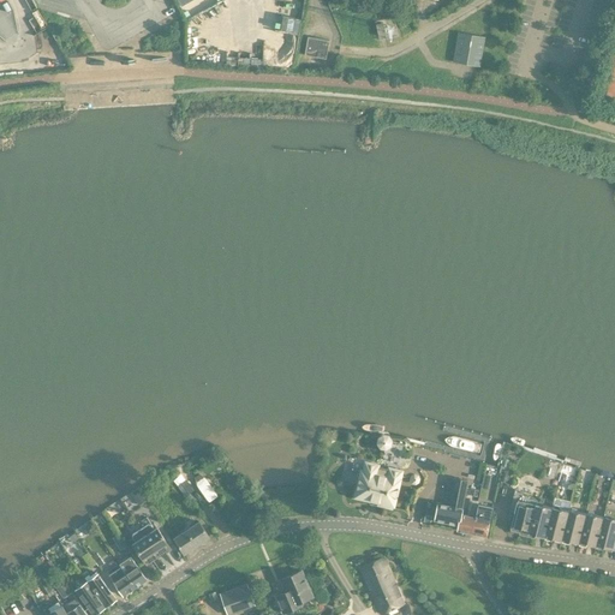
[(0,0),(0,40),(5,45),(18,37),(15,15),(5,0),(0,0)]
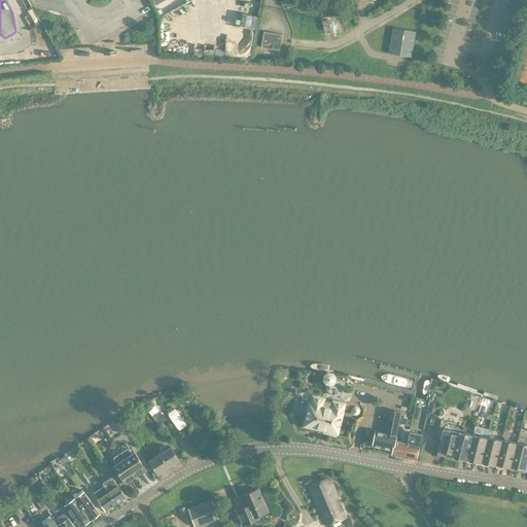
[(388,53),(411,57),(415,32),(392,28),(388,53)]
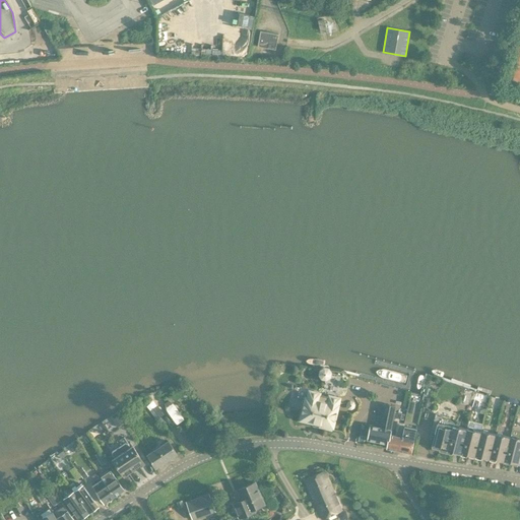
[(257,47),(275,50),(278,35),(260,31),(257,47)]
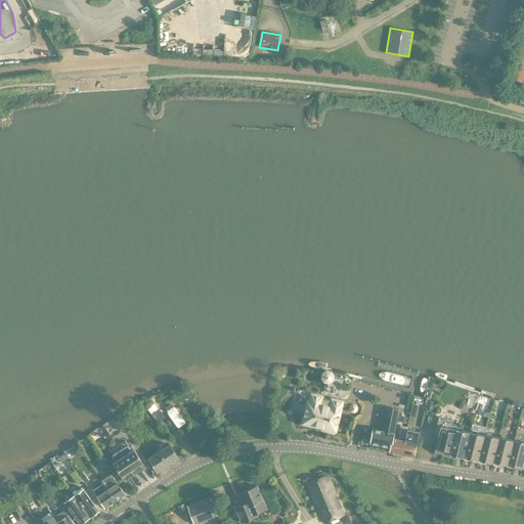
[(331,372),(326,370),(322,373),(321,378),(323,382),(328,383),(332,380),(333,376),(331,372)]
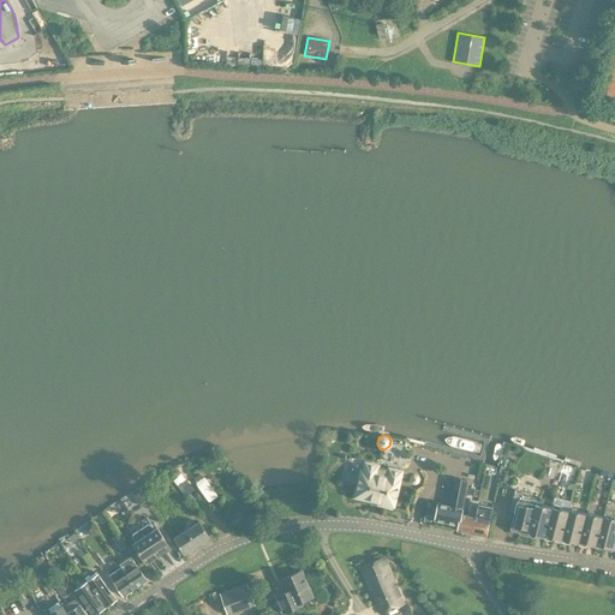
[(366,464),(366,461),(356,458),(352,469),(362,471),(356,496),(378,502),(377,506),(392,509),(401,472),(366,464)]
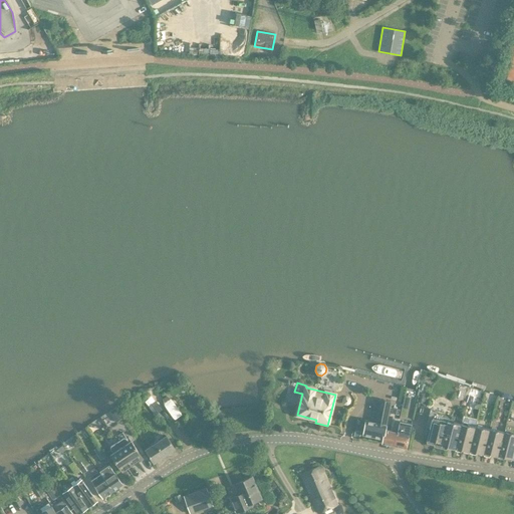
[(419,397),(418,401),(421,404),(425,403),(426,398),(423,395),(419,397)]
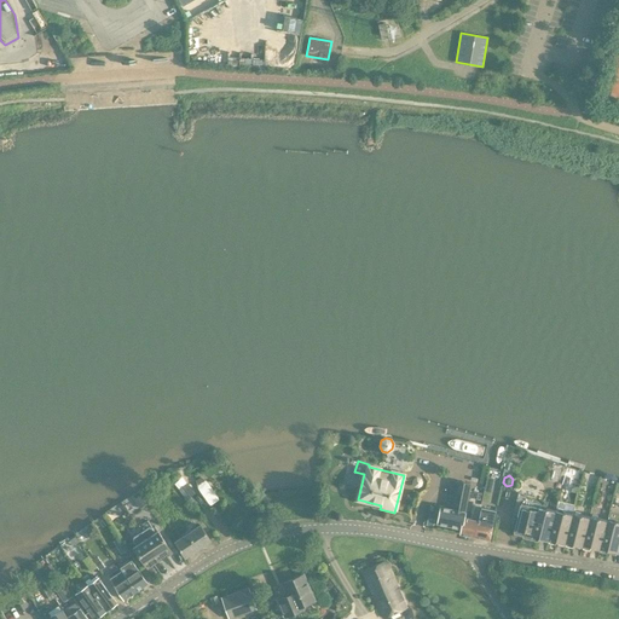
[(201,478),(196,480),(197,486),(200,492),(203,497),(208,502),(209,504),(210,505),(219,499),(218,498),(217,496),(209,485),(208,482),(207,481),(206,481),(201,478)]
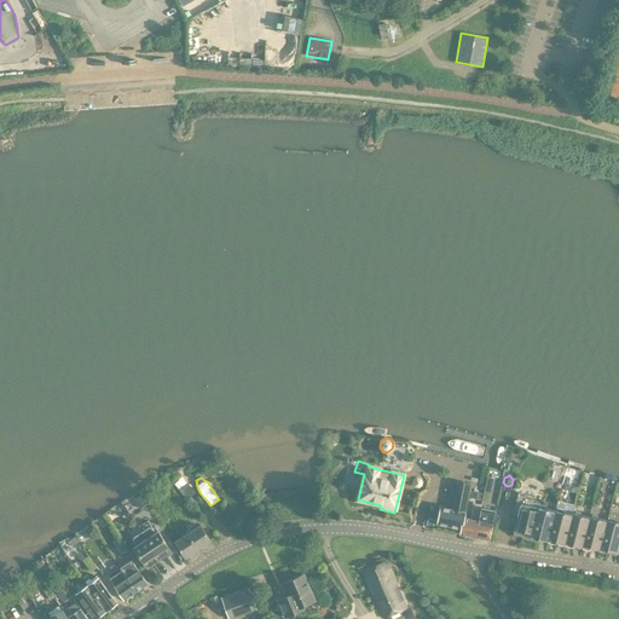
[(451,509),(464,513),(470,485),(457,482),(451,509)]
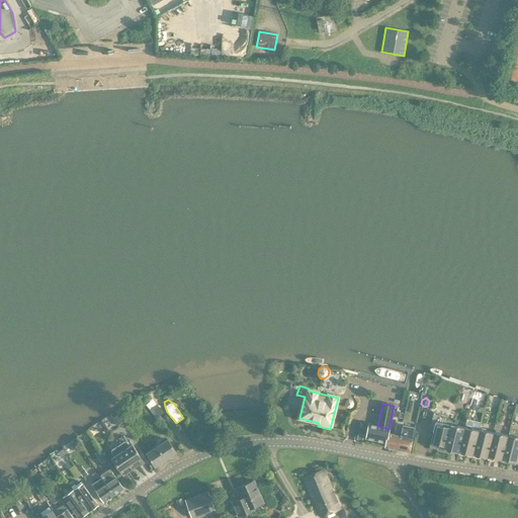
[(156,418),(163,413),(157,405),(150,409),(156,418)]
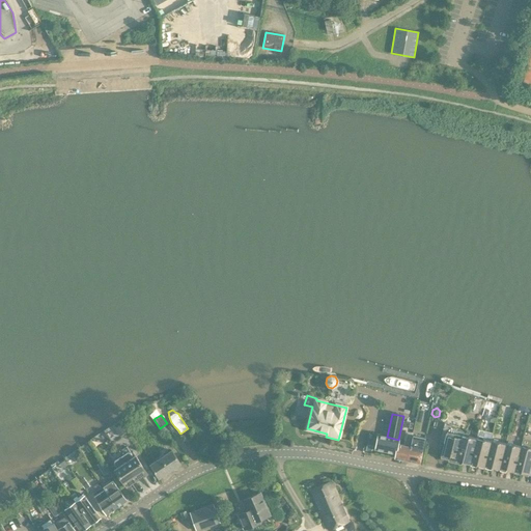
[(416,420),(414,429),(420,431),(422,421),(416,420)]
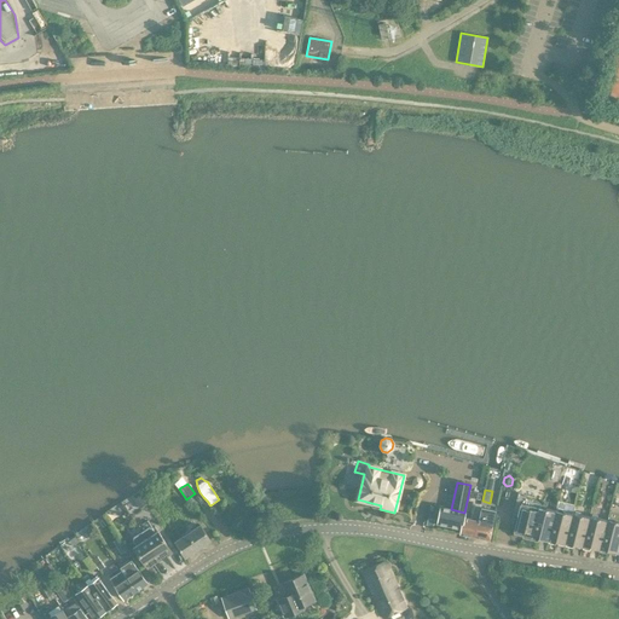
[(140,509),(146,504),(142,497),(136,502),(140,509)]
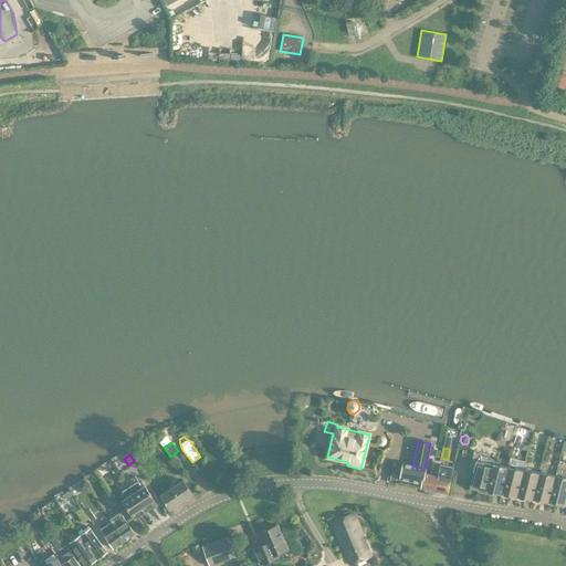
[(423,473),(423,474),(421,483),(420,489),(433,492),(440,464),(440,461),(432,459),(429,474),(423,473)]
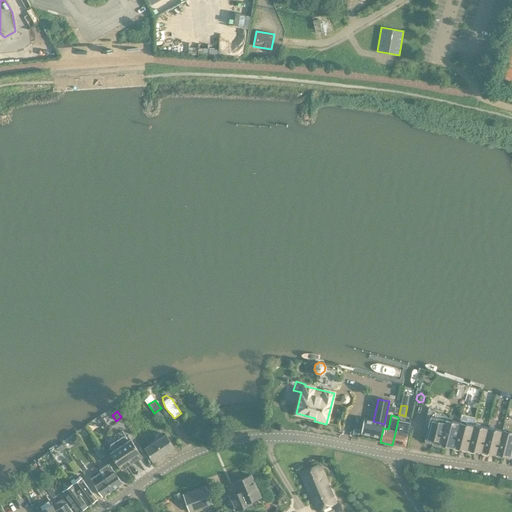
[(451,421),(445,420),(430,416),(424,441),(433,443),(433,442),(440,444),(441,442),(445,443),(445,445),(453,447),(453,446),(459,422),(451,420),(451,421)]
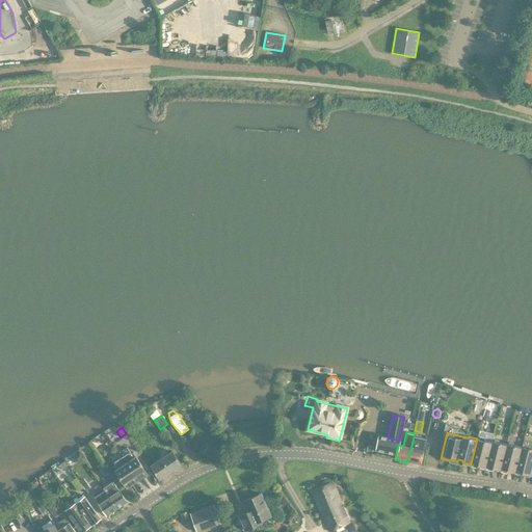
[(399,441),(388,437),(378,435),(375,450),(396,454),(398,446),(398,445),(399,441)]
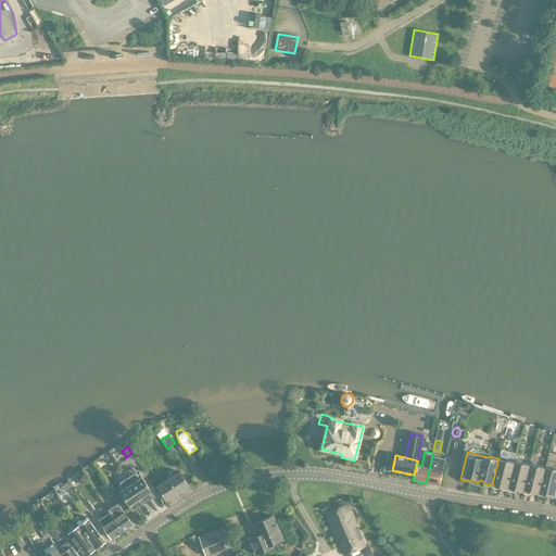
[(437,457),(432,456),(426,483),(439,485),(442,470),(444,459),(437,457)]
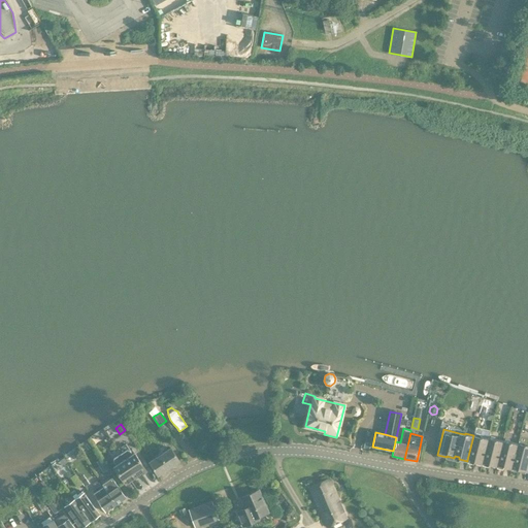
[(480,436),(480,437),(473,435),(467,460),(482,464),(483,463),(482,463),(488,438),(480,436)]
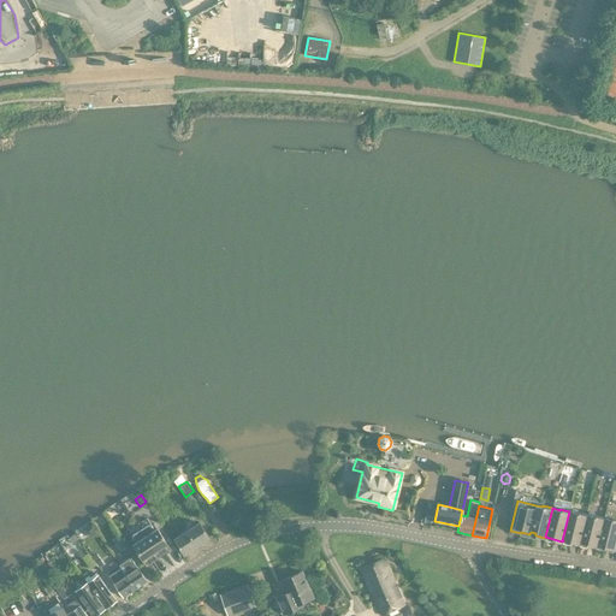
[(576,511),(576,513),(569,511),(562,540),(563,540),(580,545),(580,544),(587,515),(576,511)]
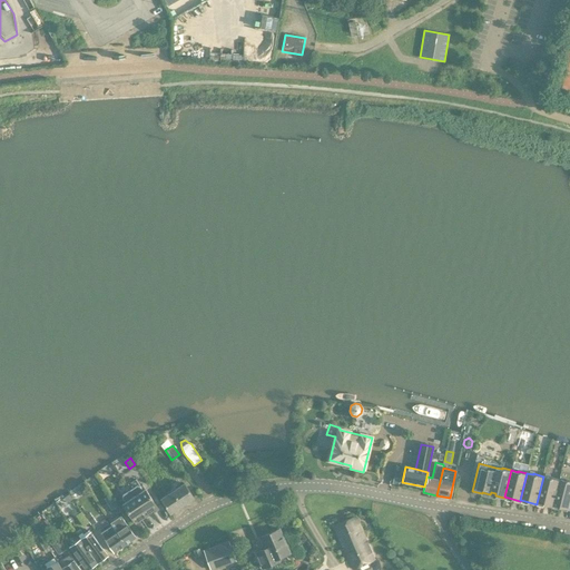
[(549,477),(549,478),(543,477),(537,503),(552,507),(552,505),(559,479),(549,477)]
